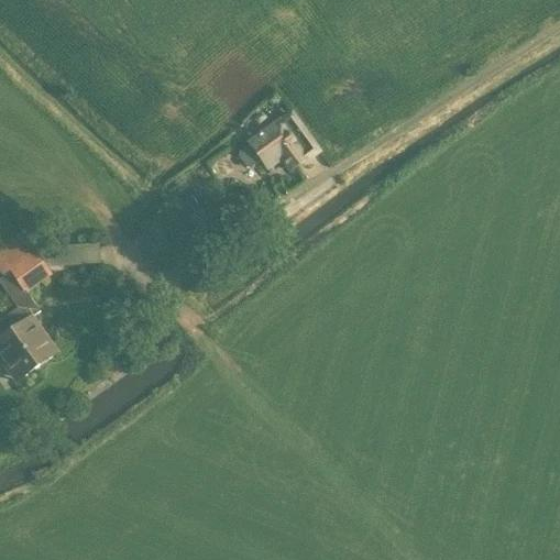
[(287,167),(314,149),(288,112),(246,141),(263,165),(278,154),(287,167)]
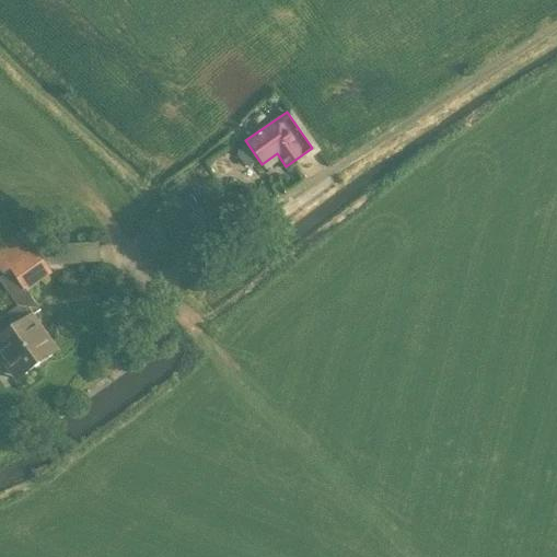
[(182,213),(195,204),(184,187),(170,197),(182,213)]
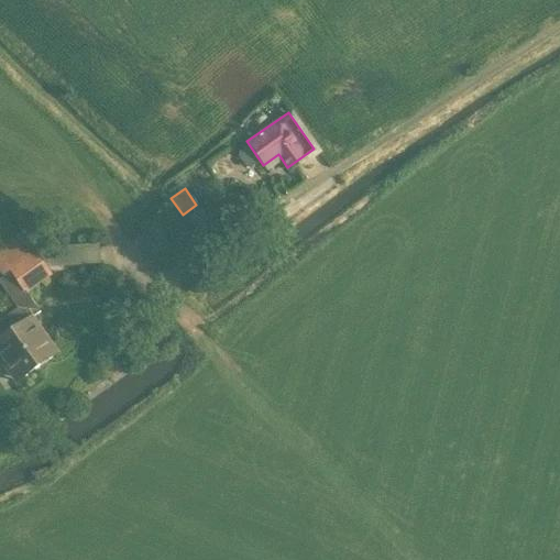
[(204,243),(217,234),(199,207),(186,216),(204,243)]
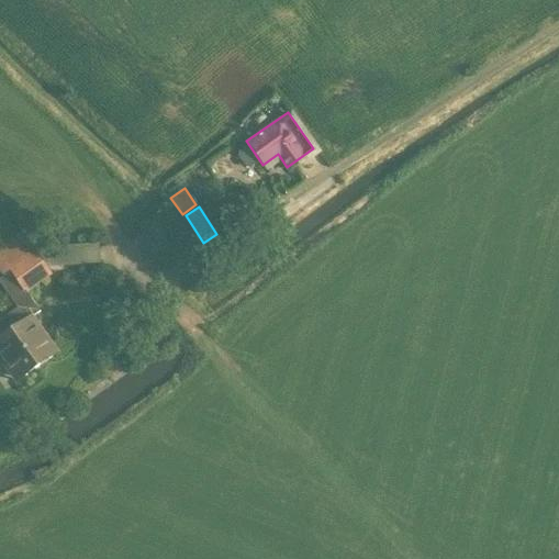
[(0,334),(0,360),(13,380),(54,350),(28,314),(35,309),(23,291),(48,272),(31,248),(18,230),(0,242),(0,275),(0,286),(14,305),(0,315),(0,334)]
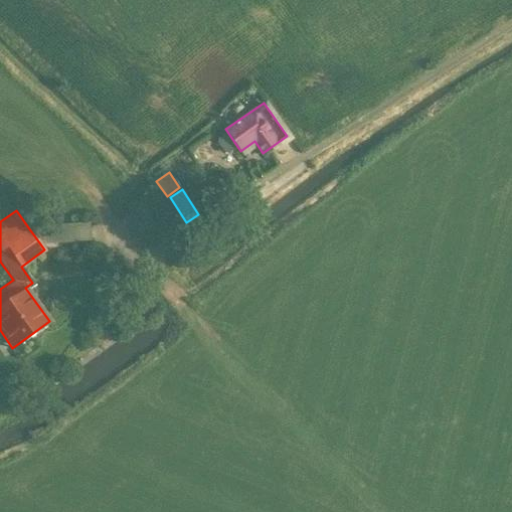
[(68,222),(69,240),(93,239),(92,221),(68,222)]
